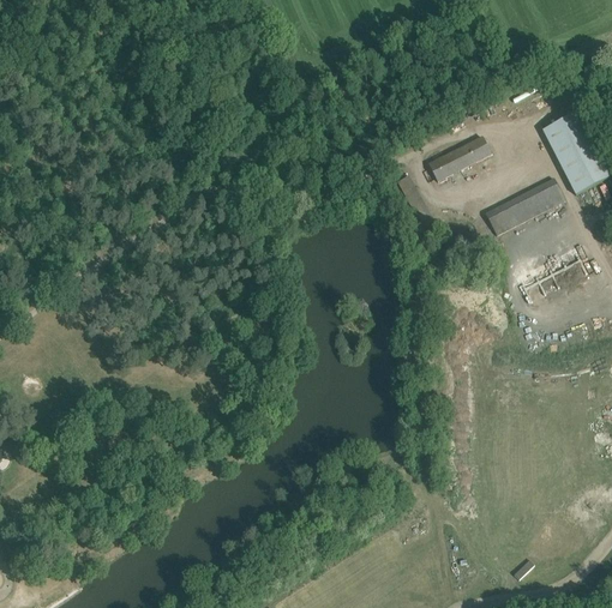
[(541,127),(575,191),(611,173),(577,109),(541,127)]
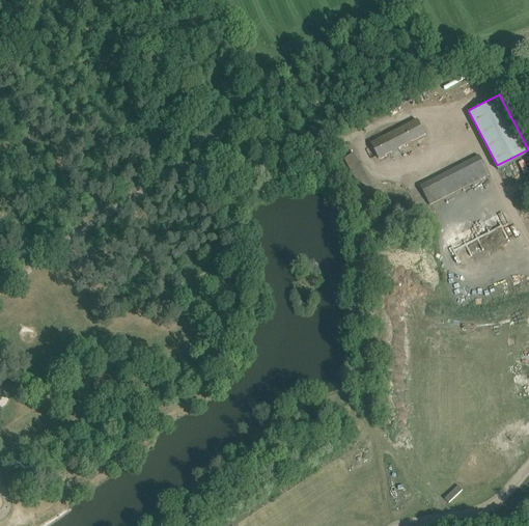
[(423,130),(420,125),(416,115),(369,139),(377,154),(423,130)]
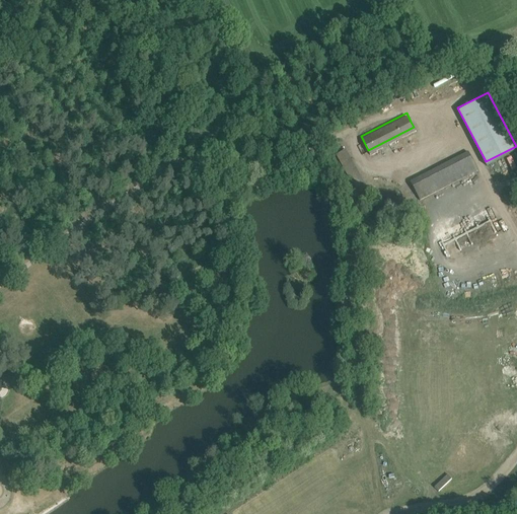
[(344,144),(333,150),(350,184),(361,176),(344,144)]
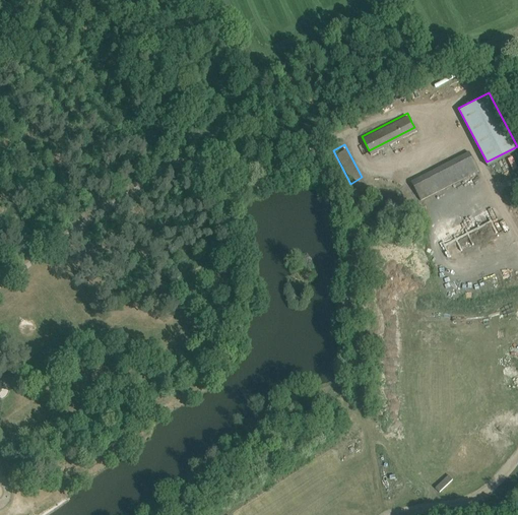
[(409,178),(419,197),(477,167),(467,147),(409,178)]
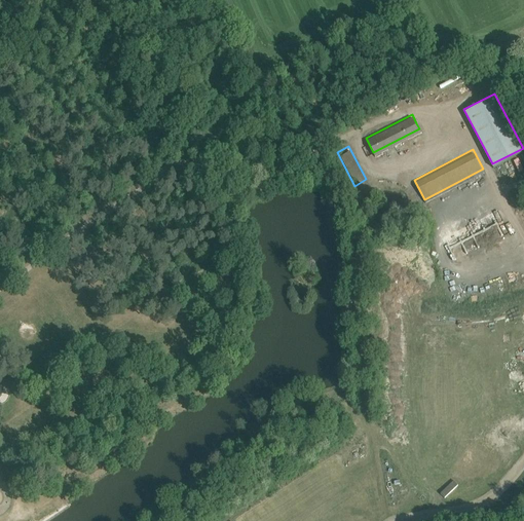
[(39,425),(46,437),(54,432),(47,420),(39,425)]
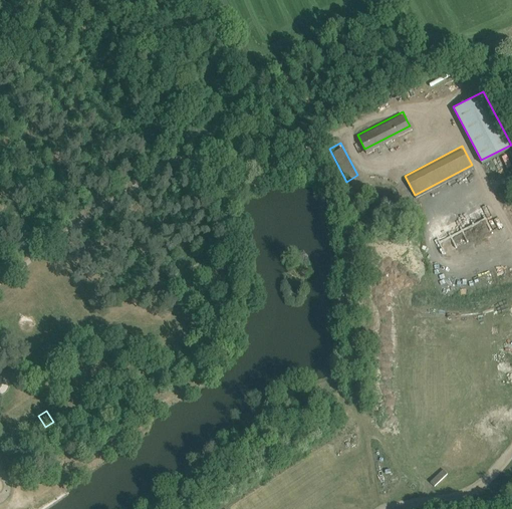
[(346,453),(348,461),(363,456),(361,449),(346,453)]
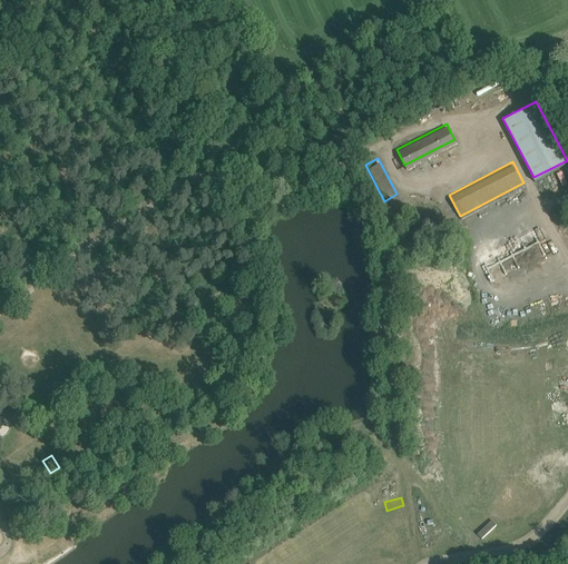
[(391,525),(407,520),(404,512),(388,516),(391,525)]
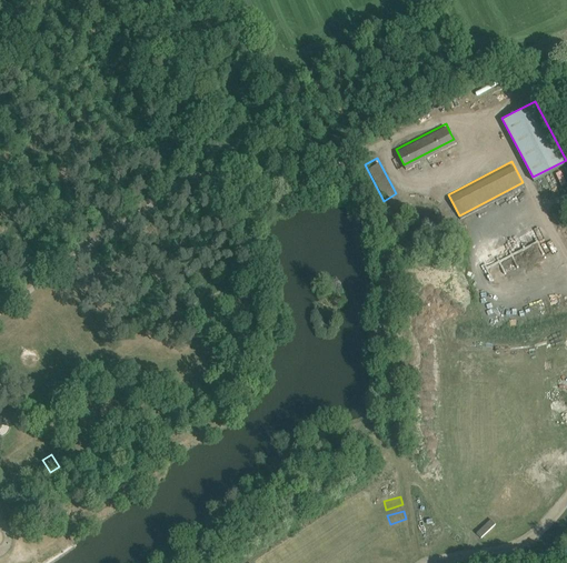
[(389,534),(391,552),(400,550),(398,533),(389,534)]
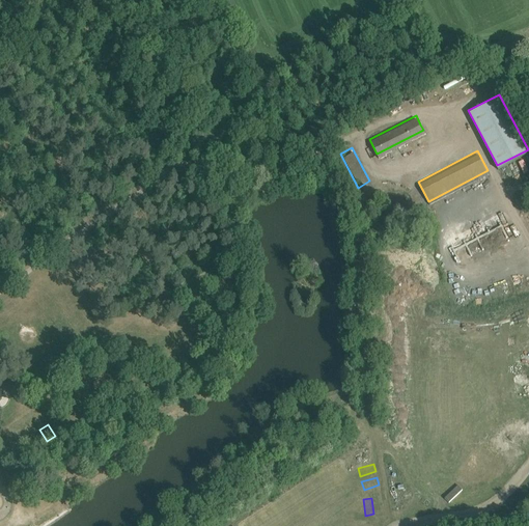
[(356,521),(364,518),(360,502),(352,505),(356,521)]
